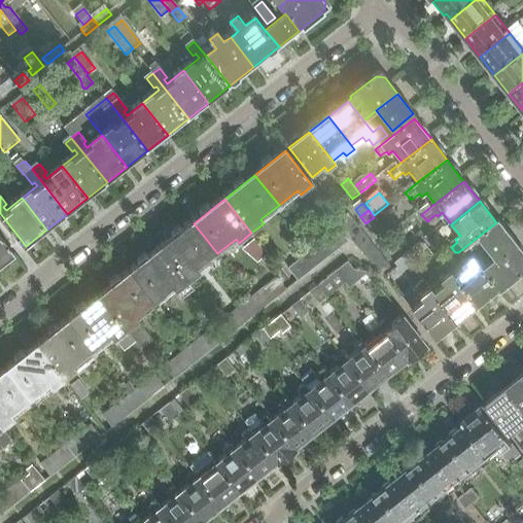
[(348,230),(356,222),(351,216),(343,222),(348,230)]
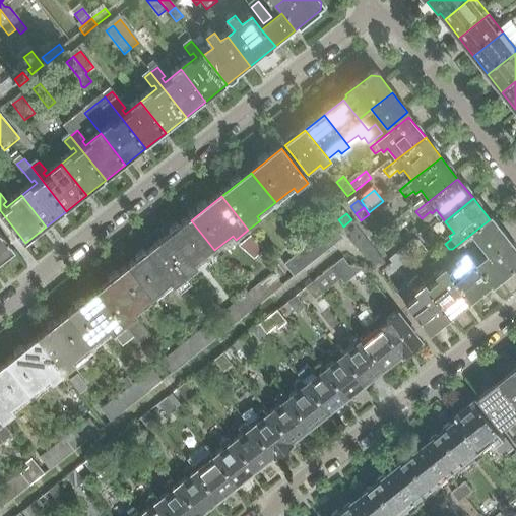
[(367,227),(374,220),(369,214),(361,220),(367,227)]
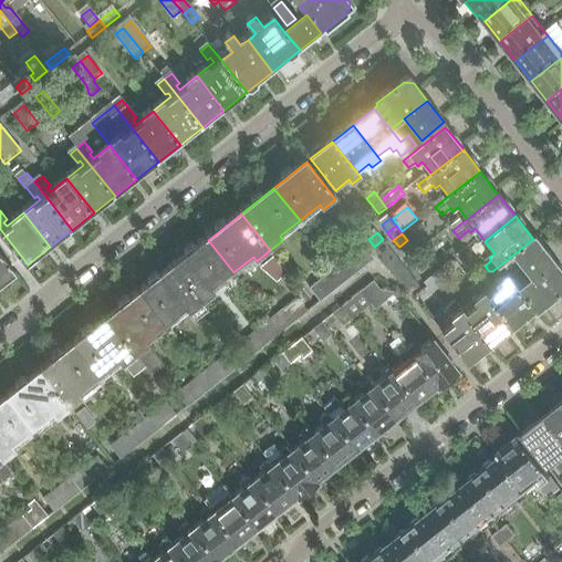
[(385,261),(394,253),(383,239),(374,247),(385,261)]
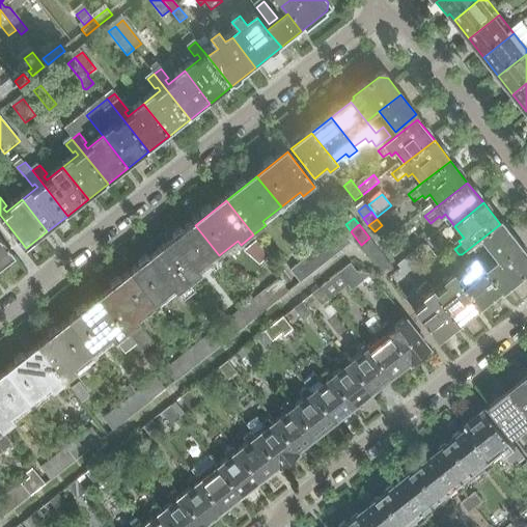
[(219,255),(195,225),(163,251),(190,285),(202,275),(199,271),(219,255)]
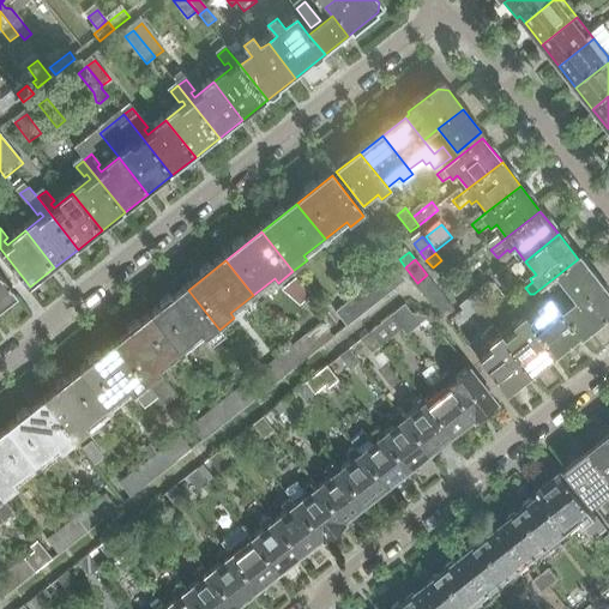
[(445,284),(454,277),(441,260),(433,267),(445,284)]
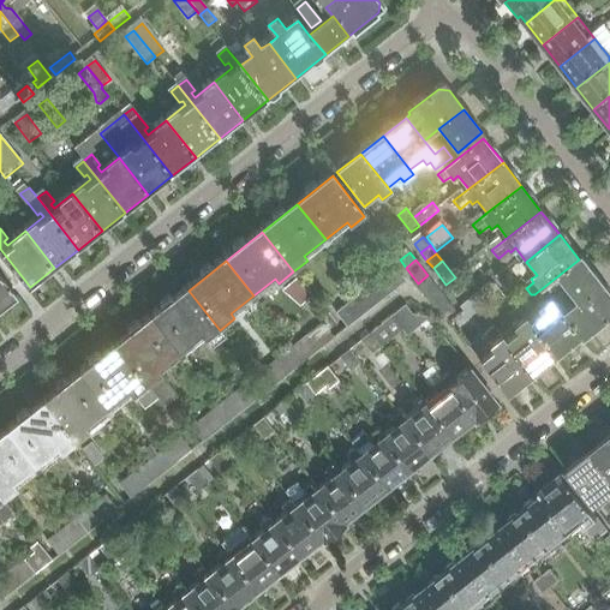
[(558,281),(576,304),(597,329),(609,318),(609,294),(584,262),(558,281)]
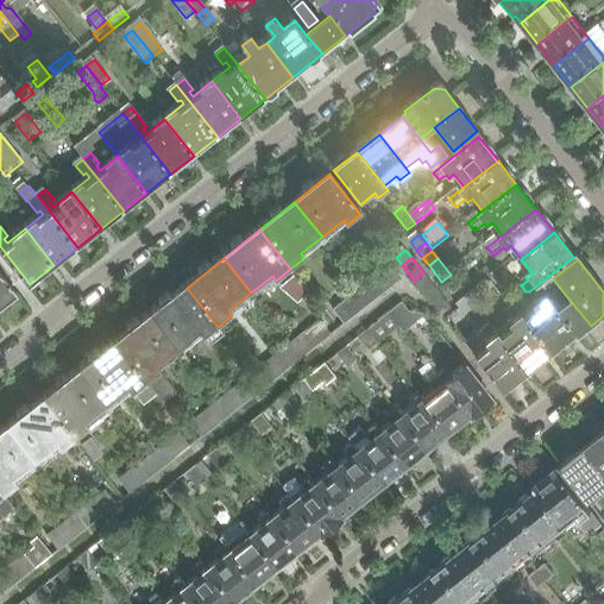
[(515,281),(504,266),(491,277),(503,291),(515,281)]
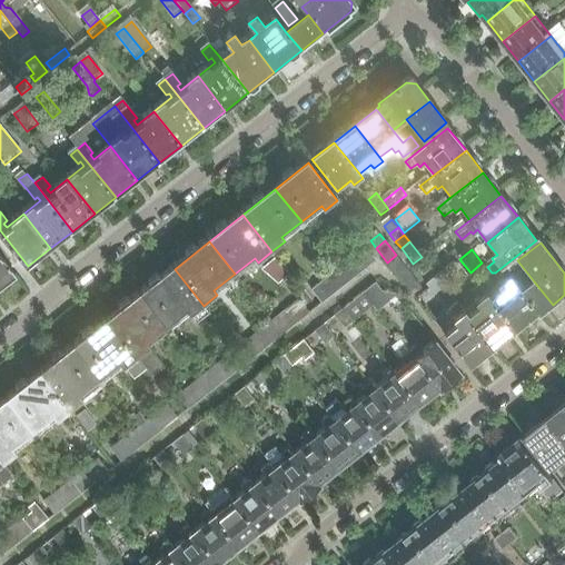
[(352,285),(378,264),(368,250),(340,271),(352,285)]
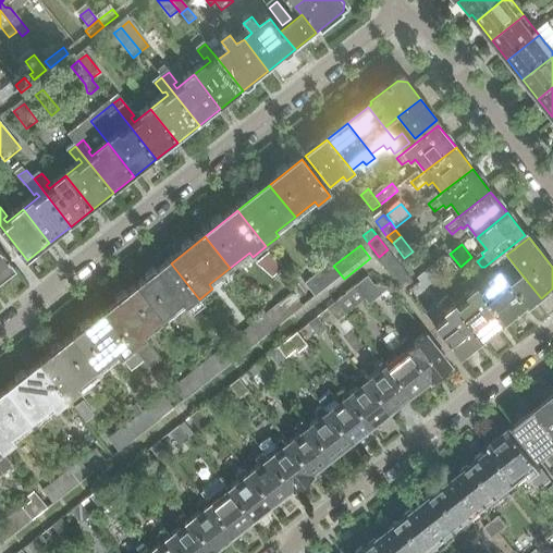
[(0,282),(17,269),(0,247),(0,282)]
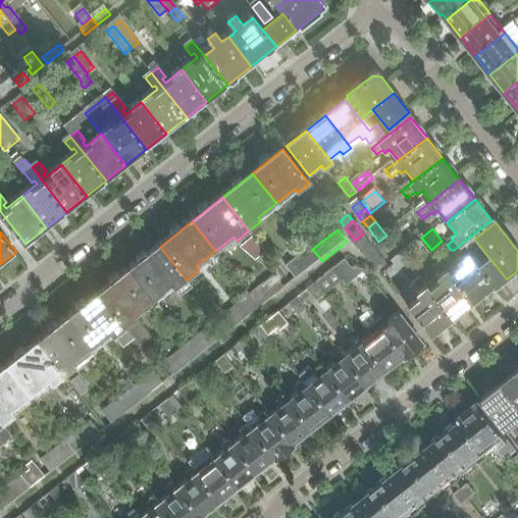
[(365,253),(373,247),(363,234),(355,241),(365,253)]
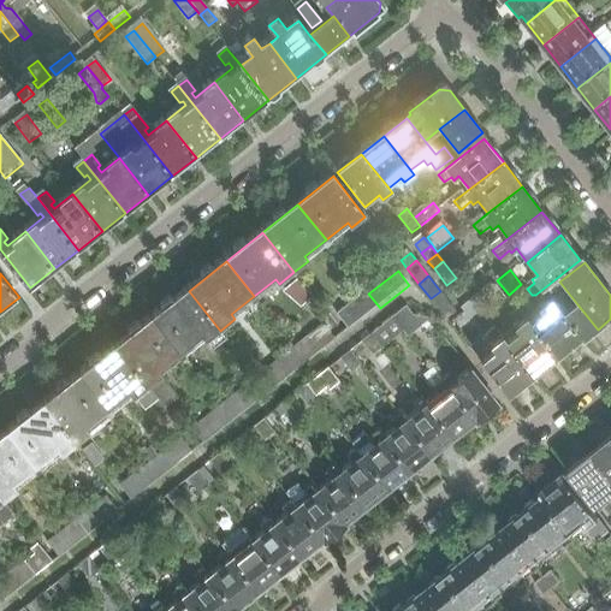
[(454,294),(462,286),(456,278),(446,285),(454,294)]
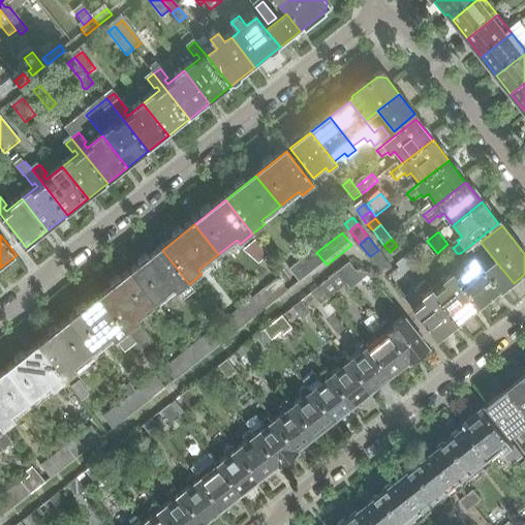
[(269,257),(259,246),(251,253),(261,264),(269,257)]
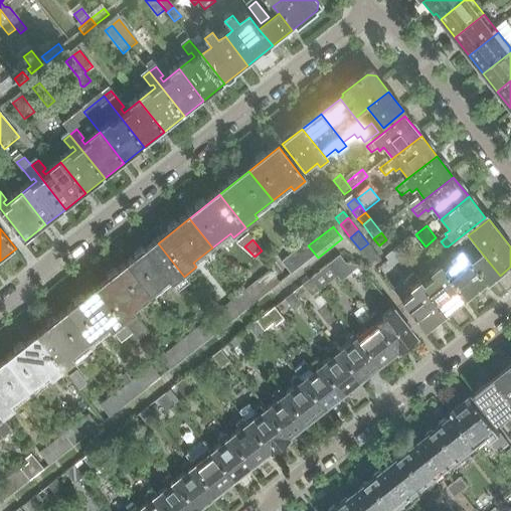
[(386,239),(379,245),(384,251),(392,245),(386,239)]
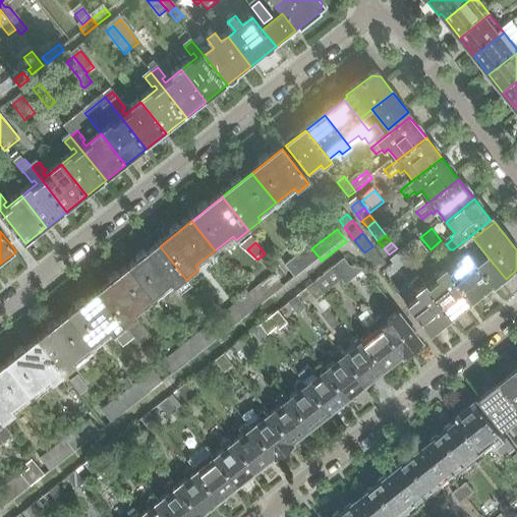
[(459,267),(449,275),(472,304),(492,288),(476,268),(467,257),(474,251),(467,243),(454,254),(459,261),(456,263),(459,267)]
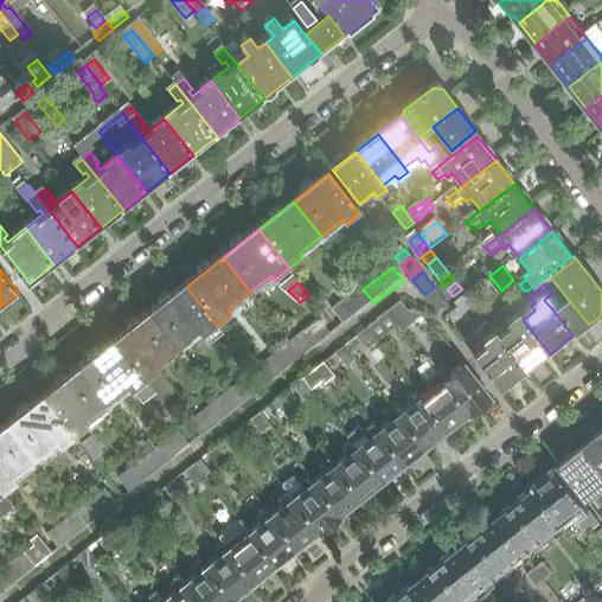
[(186,287),(151,314),(179,348),(202,331),(205,335),(217,326),(186,287)]
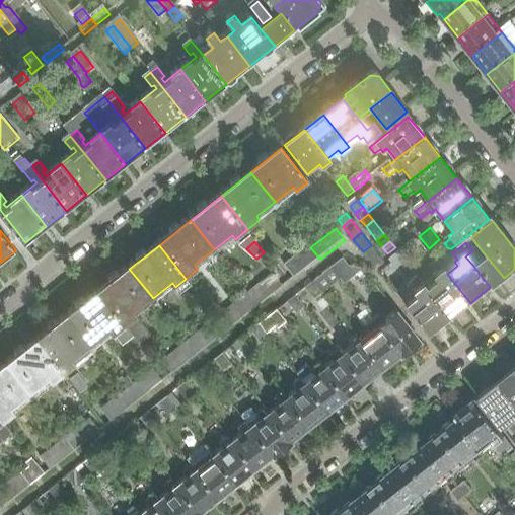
[(368,259),(376,252),(371,245),(363,251),(368,259)]
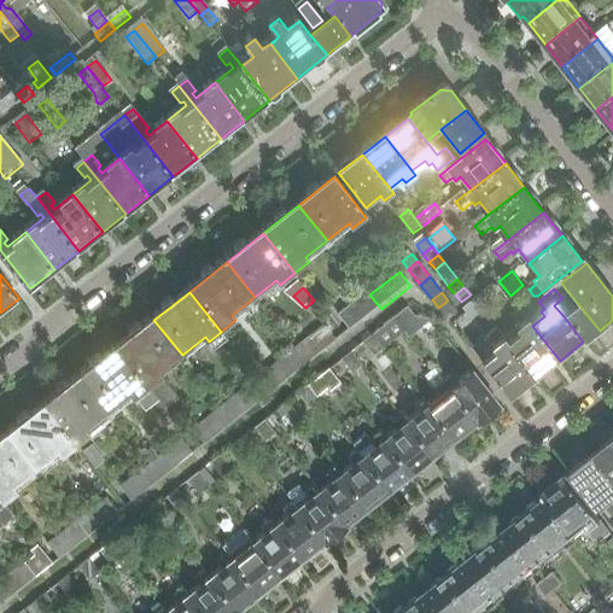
[(351,333),(381,309),(369,295),(340,317),(351,333)]
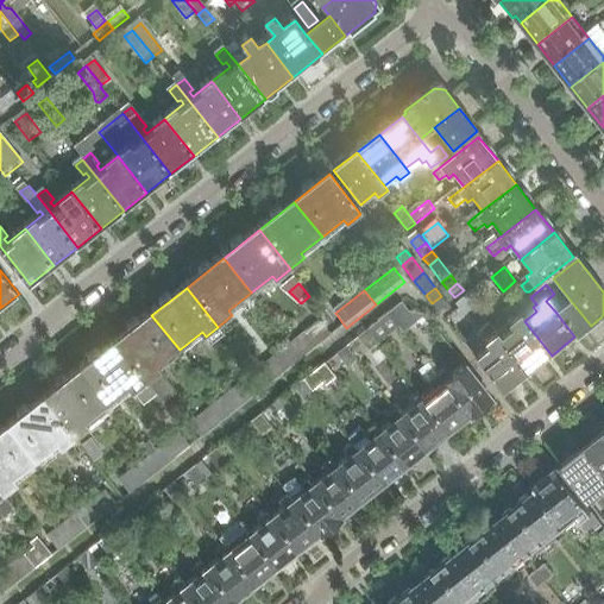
[(447,303),(441,296),(432,303),(438,310),(447,303)]
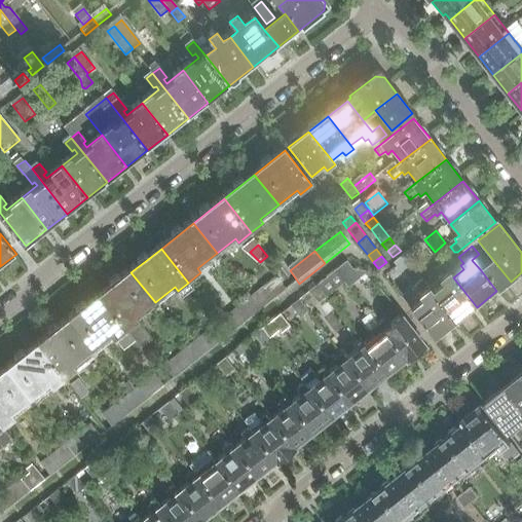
[(405,259),(396,266),(404,275),(412,268),(405,259)]
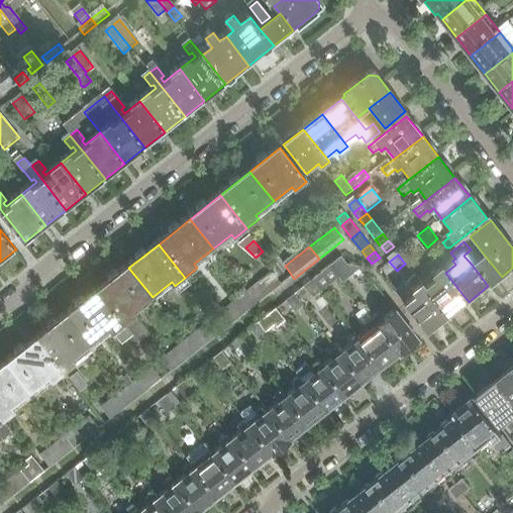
[(473,266),(488,286),(492,283),(493,284),(502,277),(485,255),(473,266)]
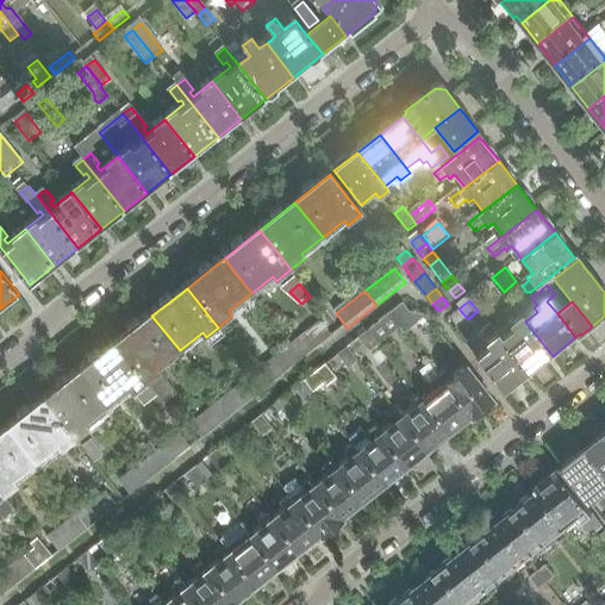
[(444,319),(454,312),(448,304),(438,311),(444,319)]
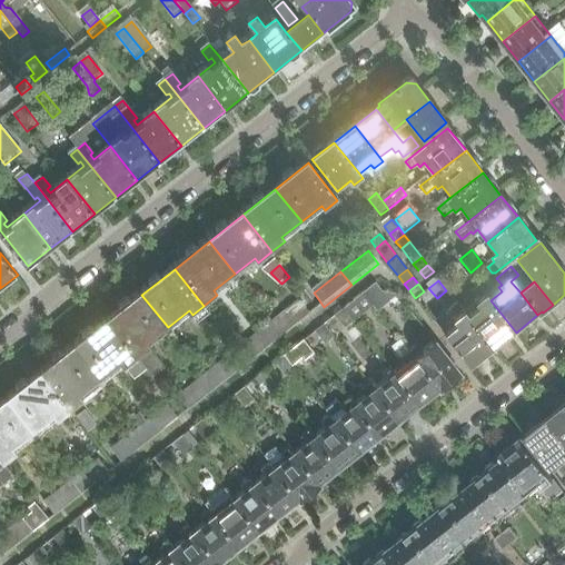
[(378,286),(365,296),(375,308),(379,314),(399,297),(385,295),(378,286)]
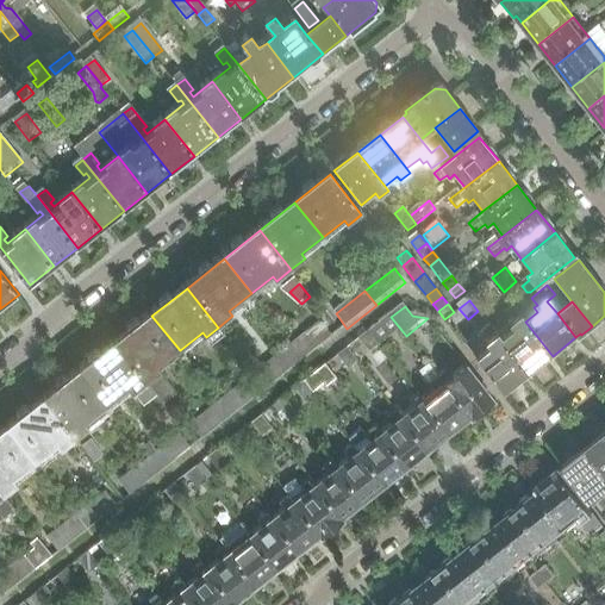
[(513,331),(501,341),(529,375),(553,356),(525,322),(516,309),(507,316),(513,324),(510,326),(513,331)]
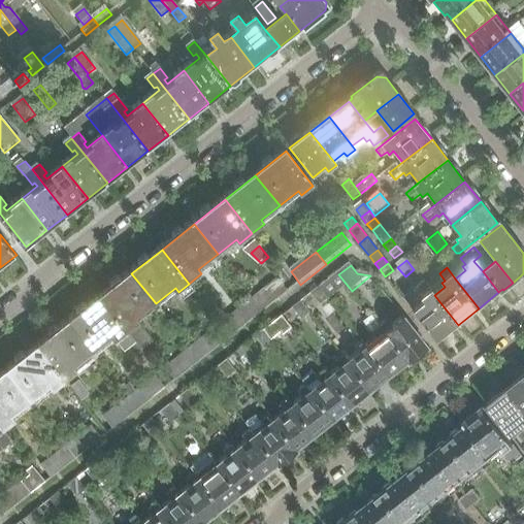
[(156,303),(131,273),(100,298),(128,332),(142,351),(155,341),(140,323),(136,319),(156,303)]
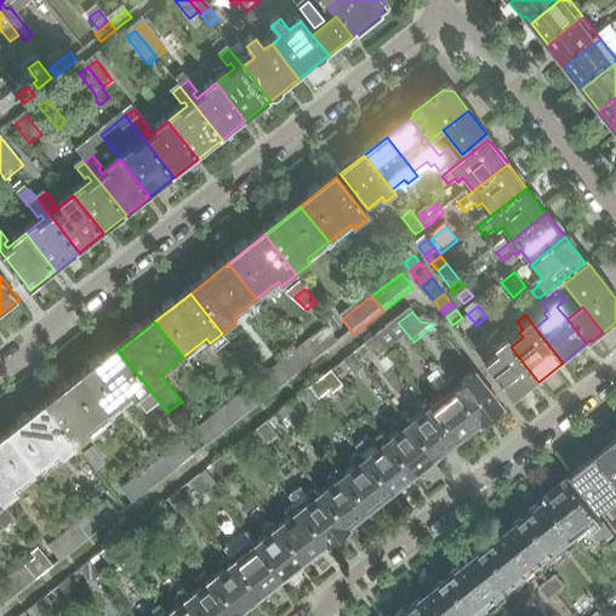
[(398,323),(378,338),(389,353),(409,336),(398,323)]
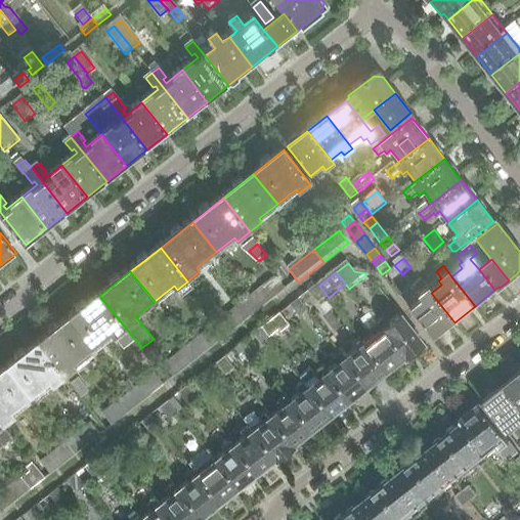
[(252,299),(261,310),(287,291),(276,278),(252,299)]
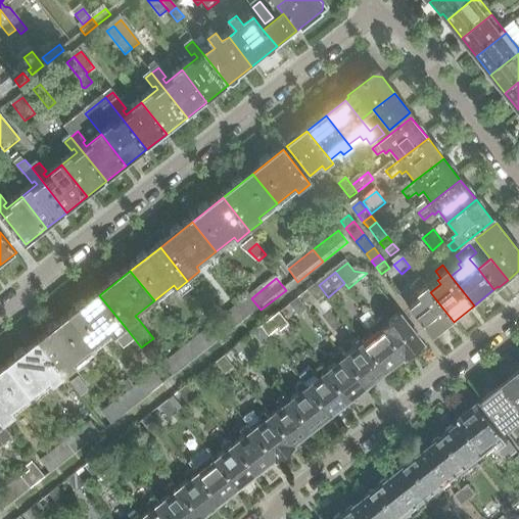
[(432,338),(454,322),(430,292),(422,281),(416,286),(421,293),(417,296),(420,300),(410,310),(432,338)]
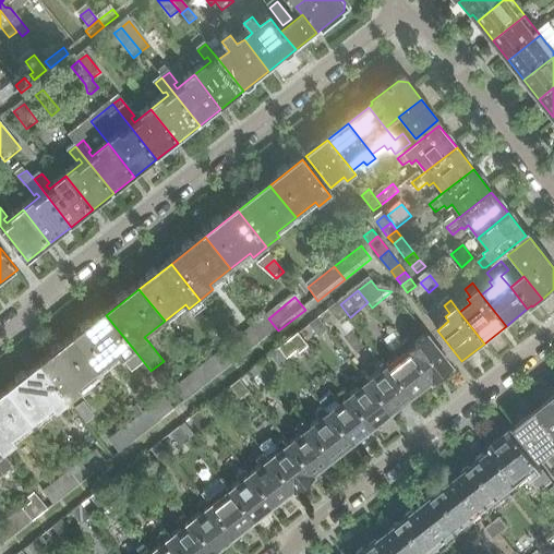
[(350,317),(340,304),(330,313),(340,326),(350,317)]
